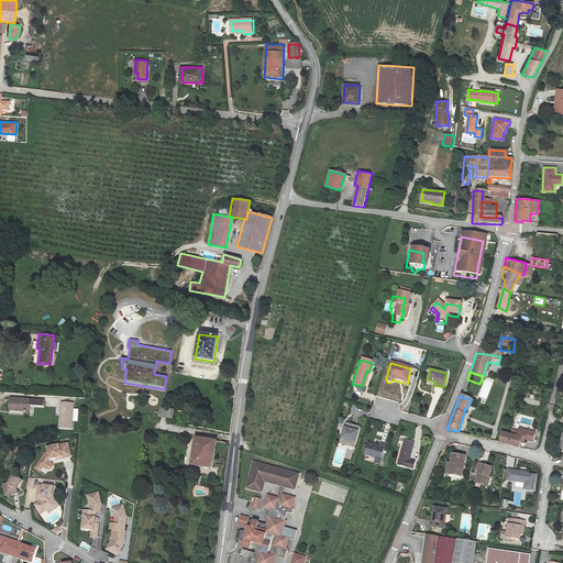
[(43,405),(43,399),(10,397),(9,410),(23,410),(23,415),(29,415),(30,405),(43,405)]
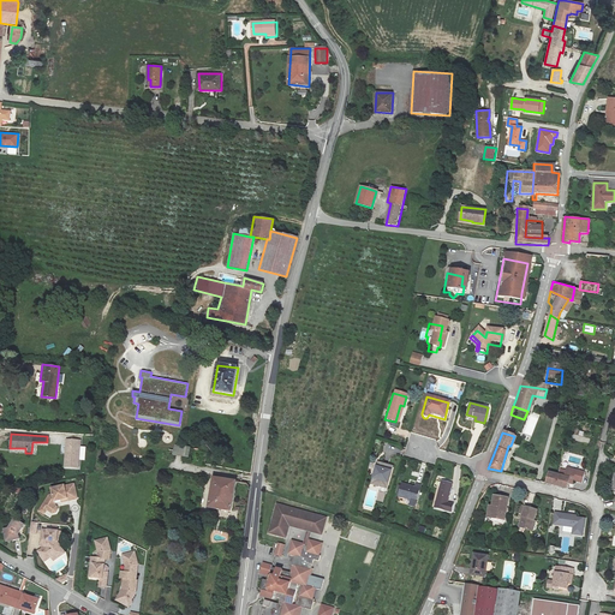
[(81,440),(67,439),(65,466),(78,467),(81,440)]
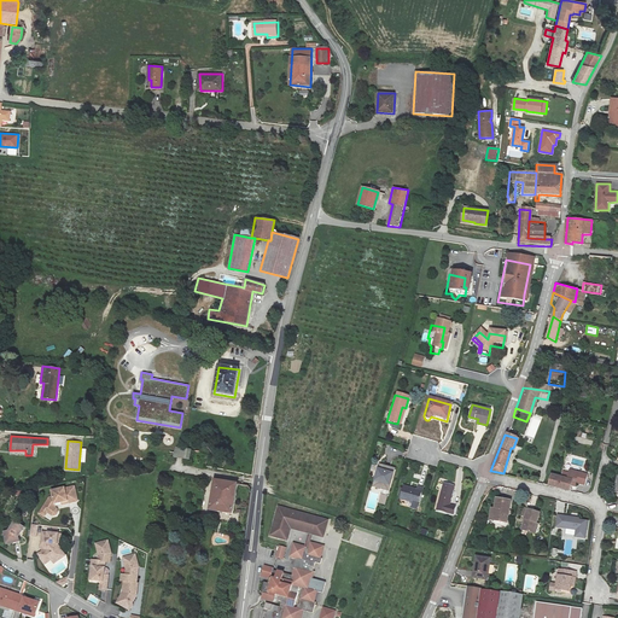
[(175,447),(174,455),(190,459),(191,449),(175,447)]
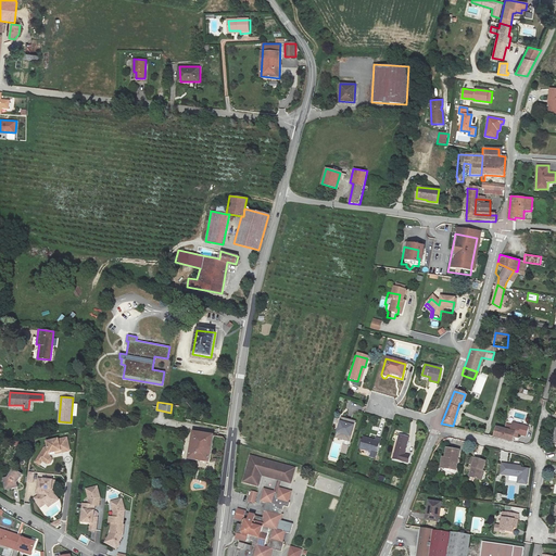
[(354,420),(341,417),(337,437),(349,440),(354,420)]
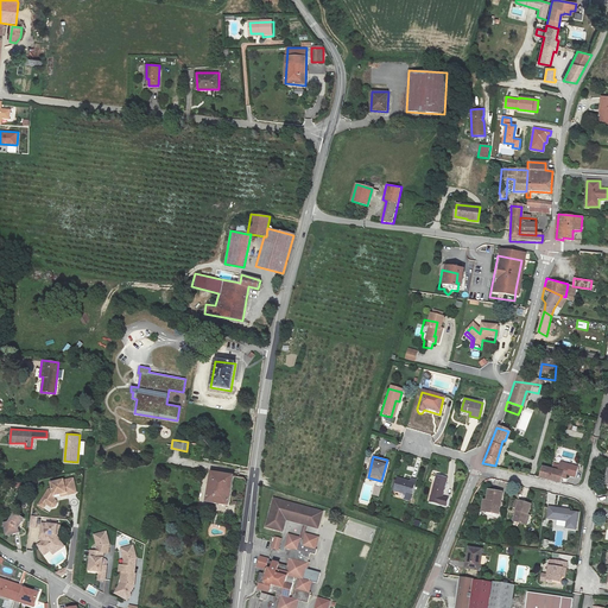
[(607,468),(601,467),(596,485),(607,487),(607,468)]
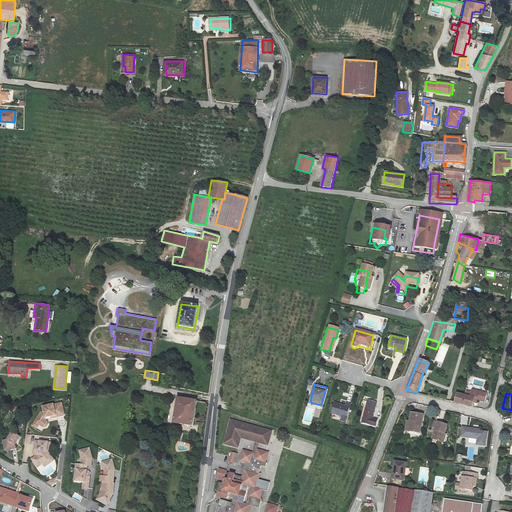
[(474,397),(464,395),(457,394),(456,402),(461,403),(473,406),(474,397)]
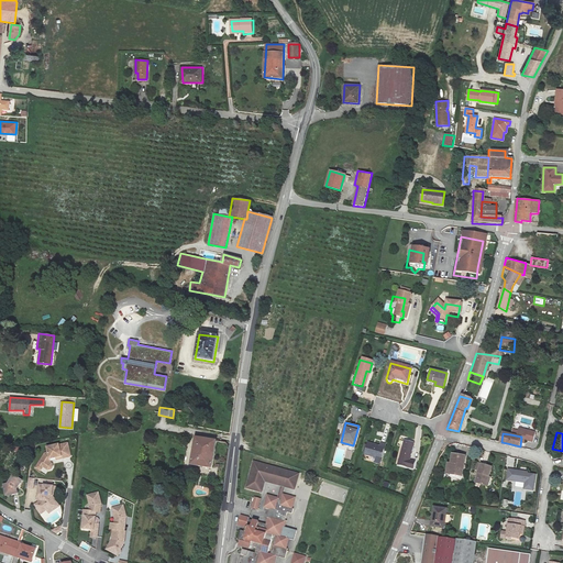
[(196,438),(190,465),(211,468),(216,442),(219,442),(219,440),(216,440),(216,441),(196,438)]
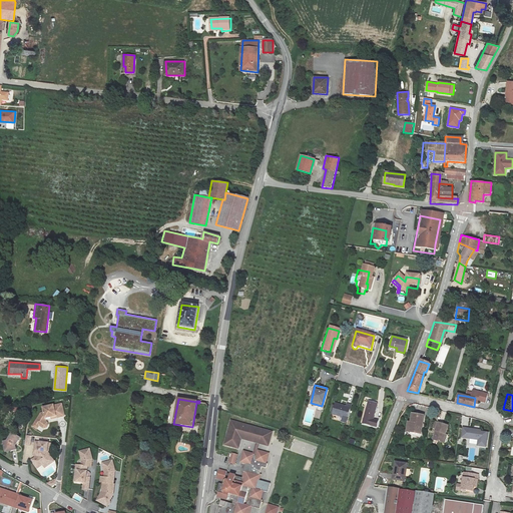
[(378,402),(369,400),(363,422),(377,426),(379,419),(374,418),(378,402)]
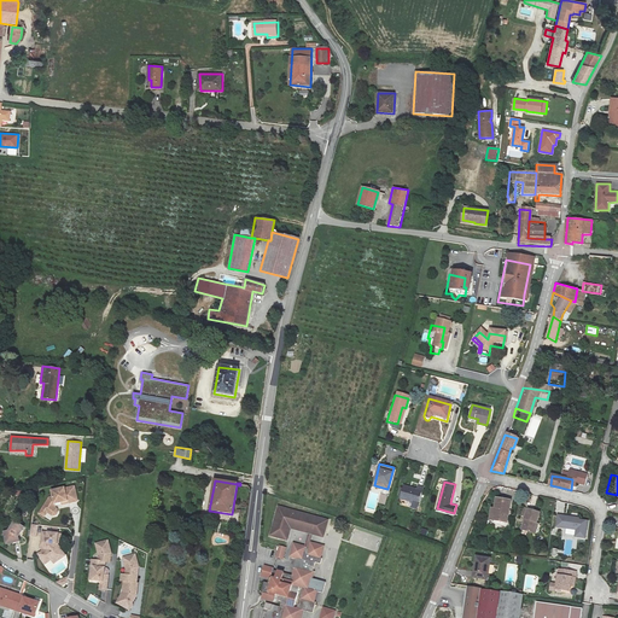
[(417,489),(404,485),(401,499),(418,502),(423,487),(418,484),(417,489)]
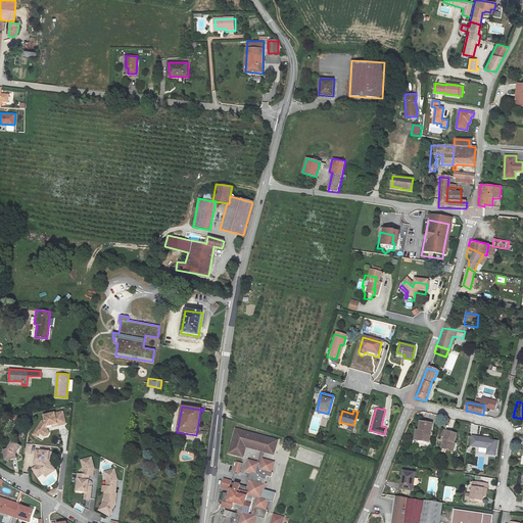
[(52,429),(58,428),(66,426),(62,411),(54,413),(54,412),(43,415),(45,420),(42,420),(36,430),(34,433),(38,436),(40,432),(45,435),(47,435),(48,432),(48,430),(47,430),(47,428),(52,427),(52,429)]
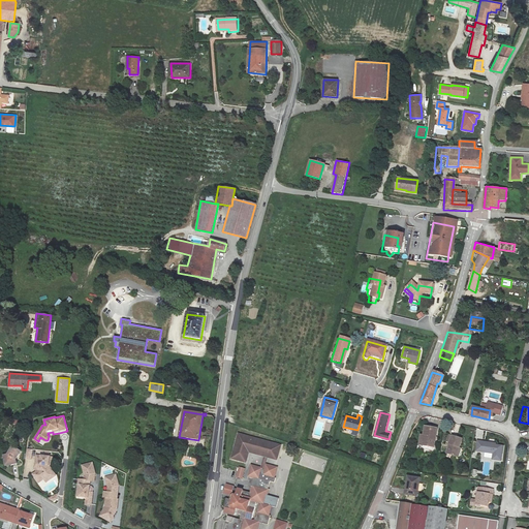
[(421,441),(419,450),(431,453),(434,433),(423,431),(421,441)]
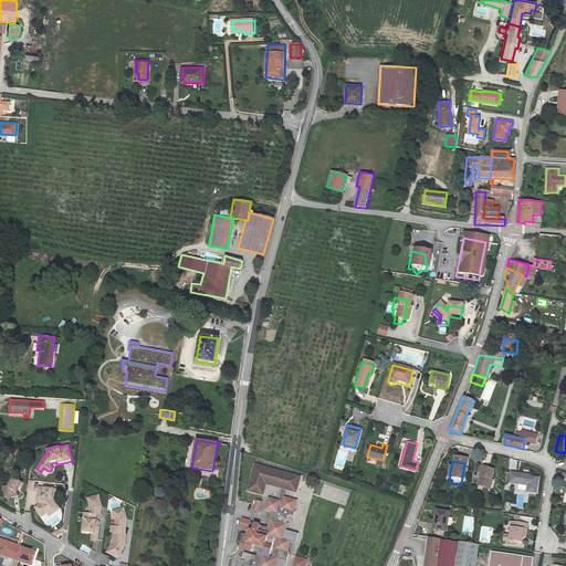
[(287,472),(252,462),(245,489),(259,493),(262,480),(284,485),(287,472)]
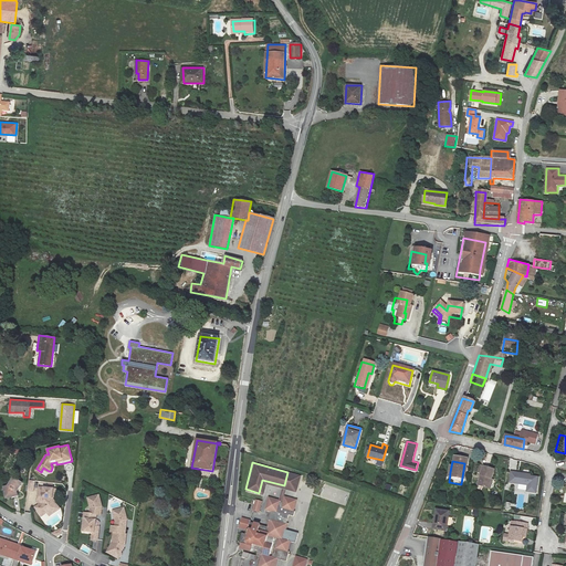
[(493,473),(482,470),(480,478),(477,489),(486,492),(493,473)]
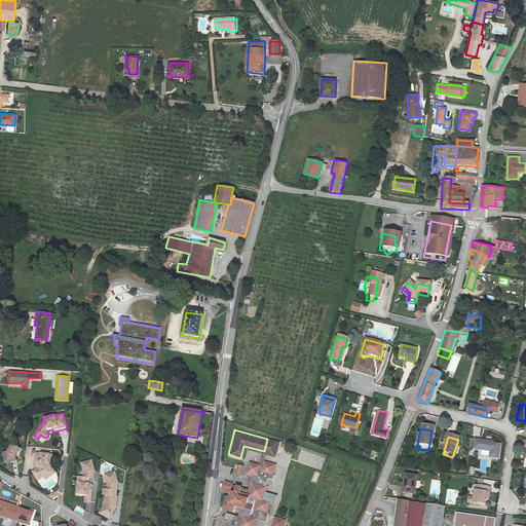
[(277,441),(267,439),(264,451),(274,453),(277,441)]
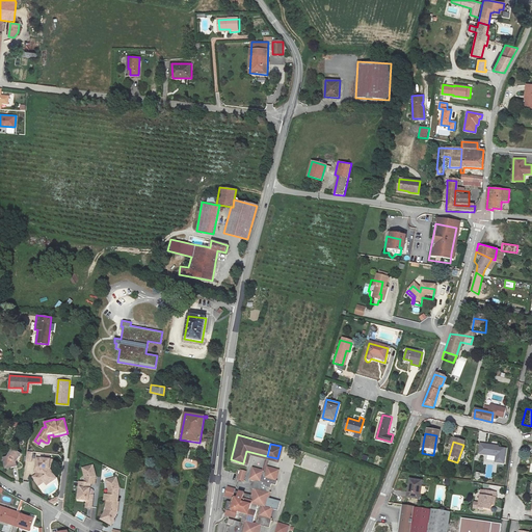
[(505,462),(506,446),(479,444),(478,454),(486,455),(486,461),(505,462)]
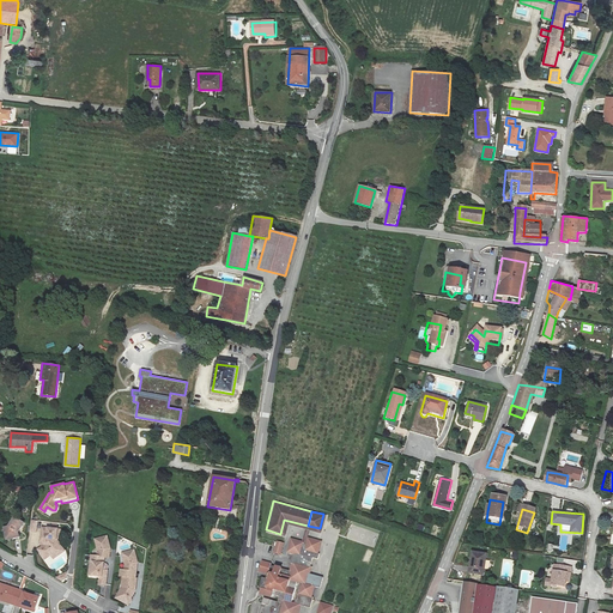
[(17,519),(13,520),(11,523),(12,525),(11,526),(5,528),(6,534),(7,533),(13,538),(13,539),(19,538),(18,530),(18,529),(20,529),(23,526),(22,522),(17,519)]
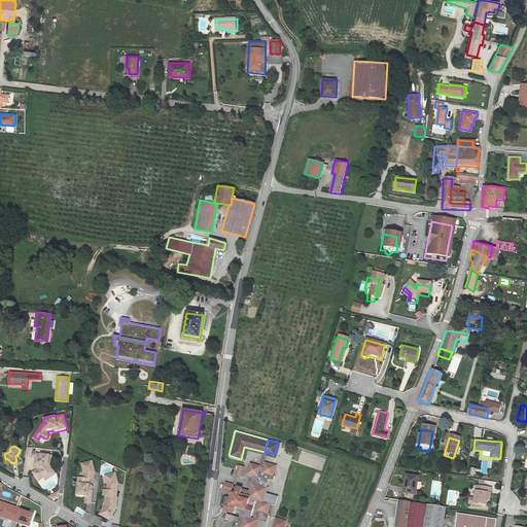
[(48,458),(35,456),(34,466),(37,470),(31,475),(36,481),(41,478),(44,482),(54,476),(47,466),(48,458)]
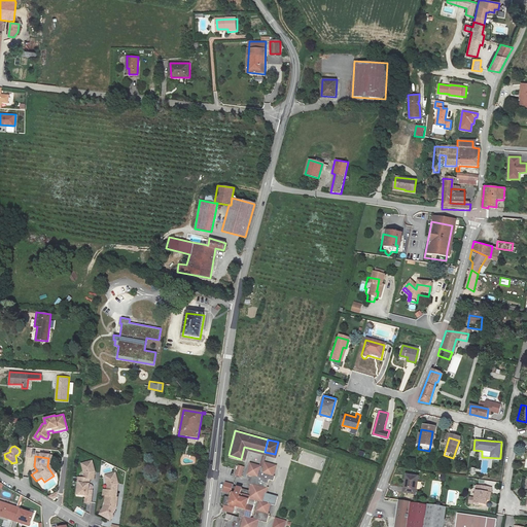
[(253,510),(266,513),(269,503),(261,501),(268,479),(272,480),(273,475),(271,473),(274,465),(264,462),(262,467),(248,463),(246,472),(250,473),(248,483),(250,484),(248,490),(231,485),(231,484),(222,482),(220,490),(227,492),(226,496),(222,495),(219,505),(226,507),(227,505),(236,507),(235,513),(238,514),(237,518),(230,516),(227,526),(224,525),(223,526),(253,526),(255,521),(251,520),(242,517),(247,498),(256,501),(253,510)]
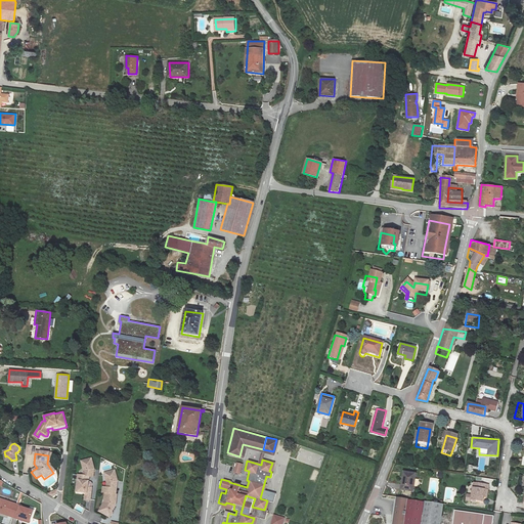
[(90,461),(80,463),(82,474),(82,477),(87,478),(91,479),(92,472),(90,461)]
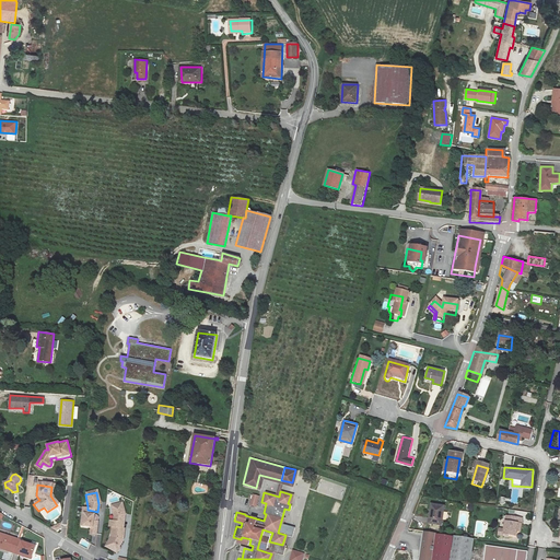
[(123,502),(112,504),(115,515),(114,520),(111,520),(109,525),(114,526),(123,527),(123,522),(124,522),(125,513),(123,502)]
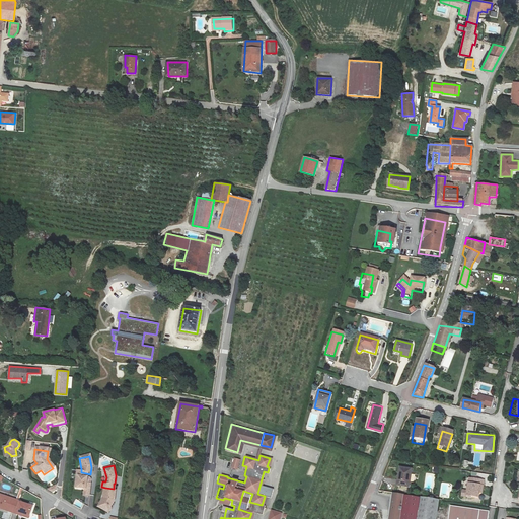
[(85,478),(86,473),(81,472),(75,472),(73,488),(75,489),(77,477),(85,478)]
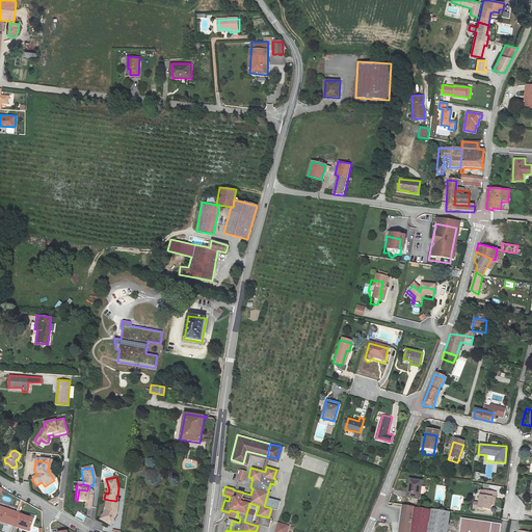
[(419,485),(407,484),(405,502),(417,503),(419,485)]
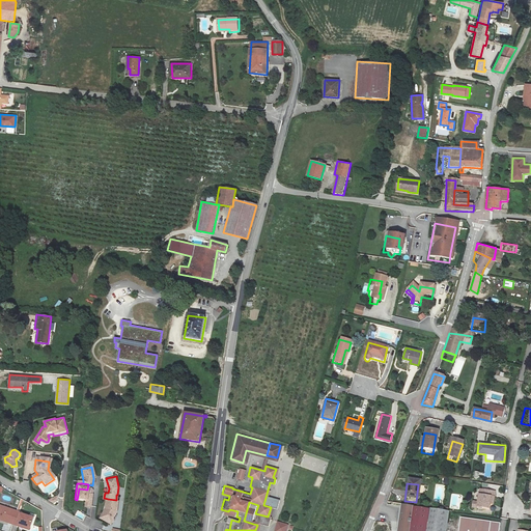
[(496,492),(479,487),(477,501),(473,501),(472,508),(477,509),(478,506),(491,508),(491,504),(494,505),(496,492)]
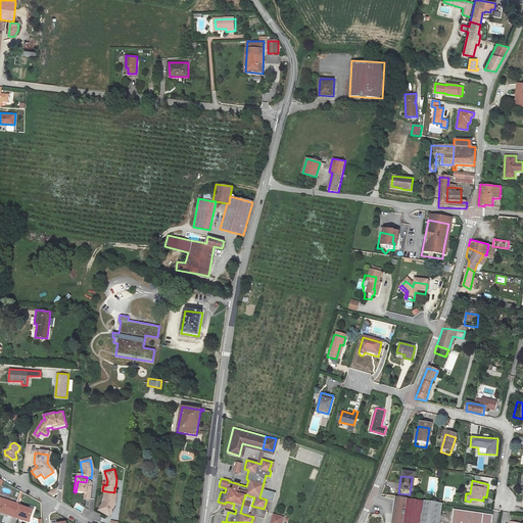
[(86,482),(78,481),(76,492),(83,493),(82,500),(87,501),(89,489),(86,488),(86,482)]
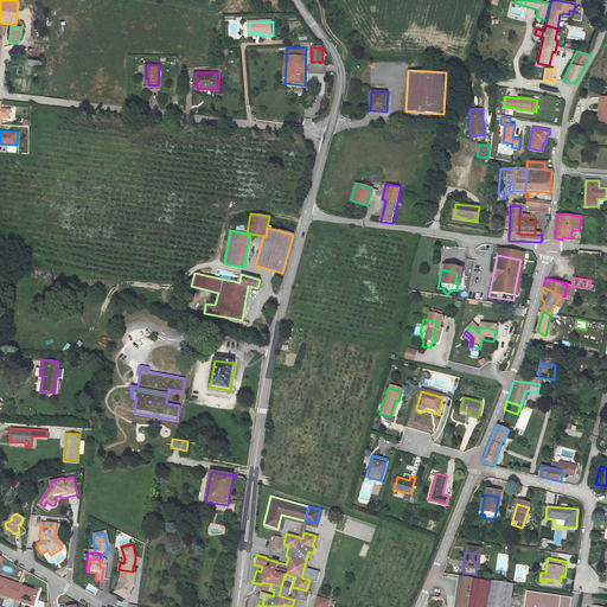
[(64,568),(52,575),(58,579),(63,576),(64,568)]
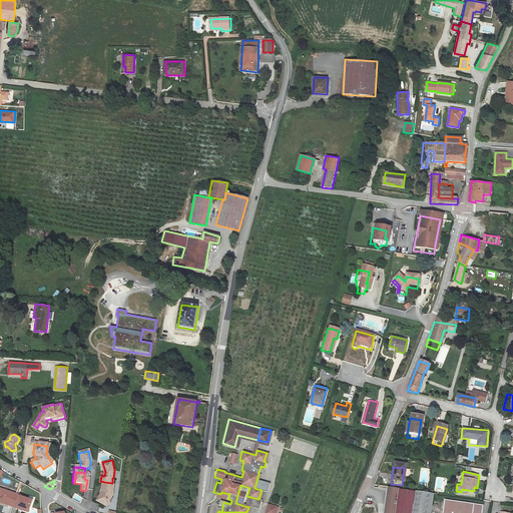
[(112,483),(104,482),(102,492),(99,495),(96,499),(106,505),(109,501),(108,500),(112,494),(114,483),(112,483)]
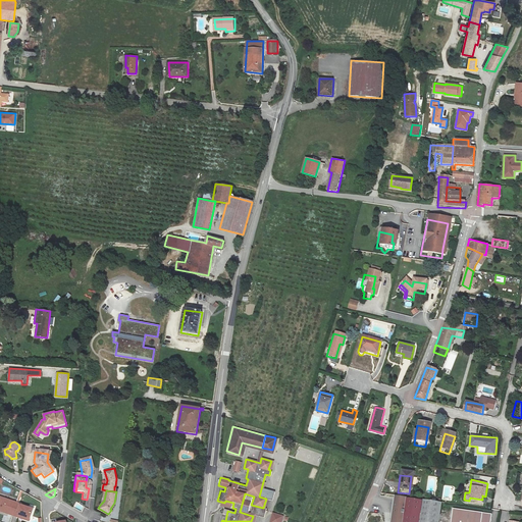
[(437,521),(440,503),(395,497),(390,521),(437,521)]
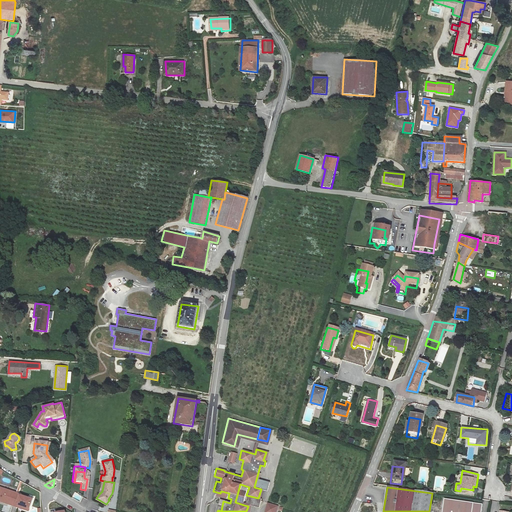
[(30,511),(33,502),(20,498),(21,497),(0,489),(0,501),(4,503),(3,505),(16,509),(17,507),(30,511)]
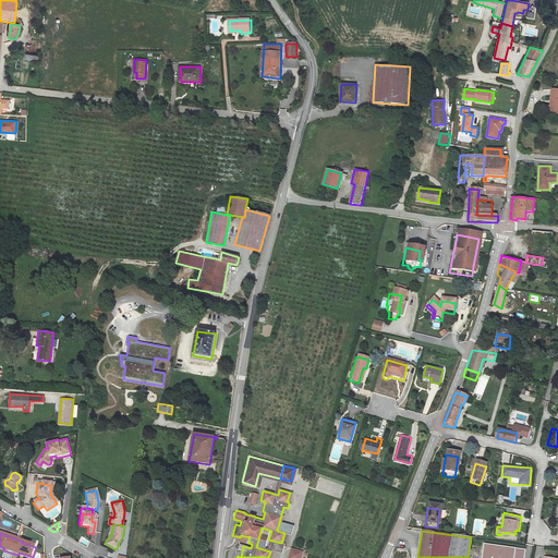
[(283,544),(281,543),(268,540),(266,550),(270,552),(280,555),(283,544)]
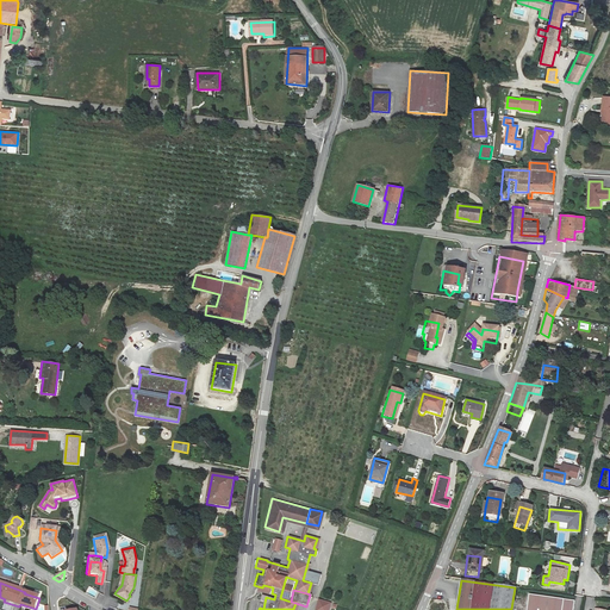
[(529,595),(527,609),(573,609),(574,601),(529,595)]
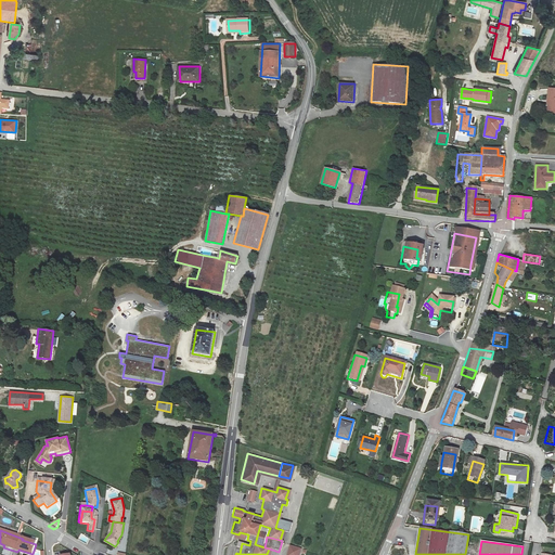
[(291,545),(287,554),(299,554),(302,549),(291,545)]
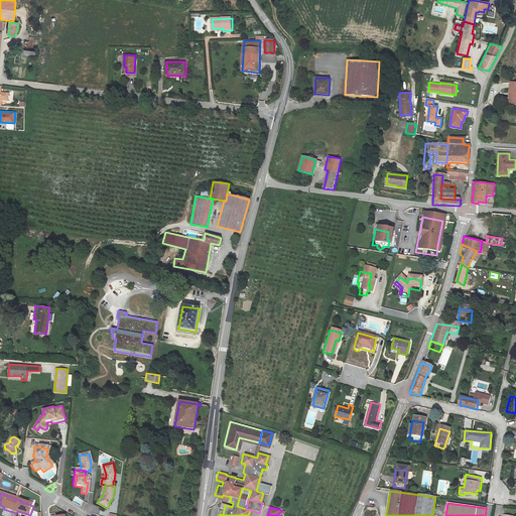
All buildings are outlined.
